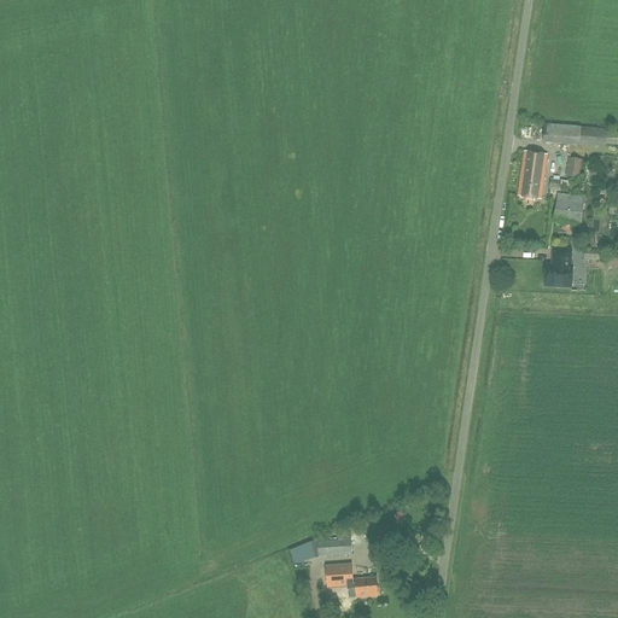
[(617,145),(617,138),(617,132),(605,132),(605,128),(581,126),(544,123),(542,143),(578,146),(578,144),(604,146),(604,144),(617,145)]
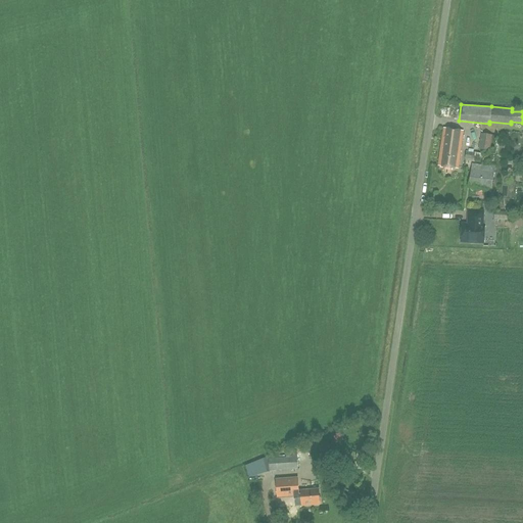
[(458,169),(463,131),(443,128),(438,167),(458,169)]
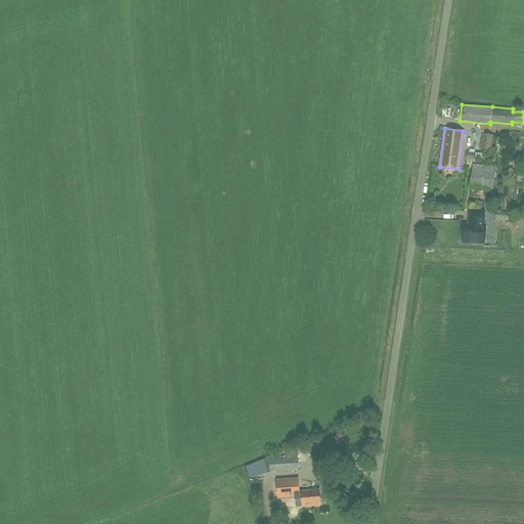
[(491,150),(493,134),(482,133),(479,149),(491,150)]
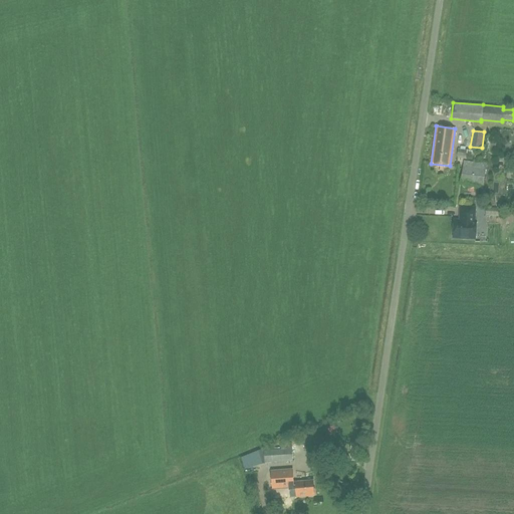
[(474,156),(475,151),(466,149),(458,148),(456,156),(465,157),(465,154),(474,156)]
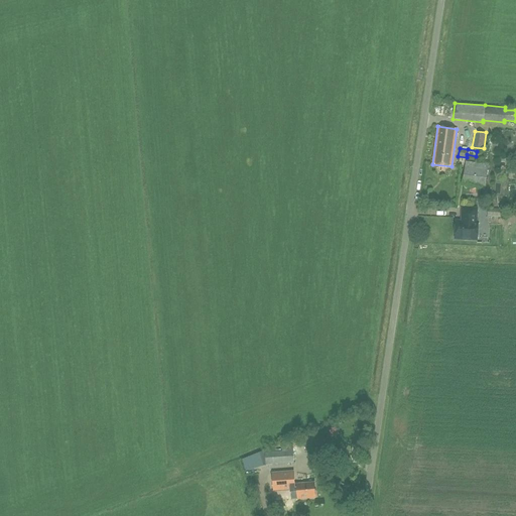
[(485,186),(488,165),(466,162),(463,183),(485,186)]
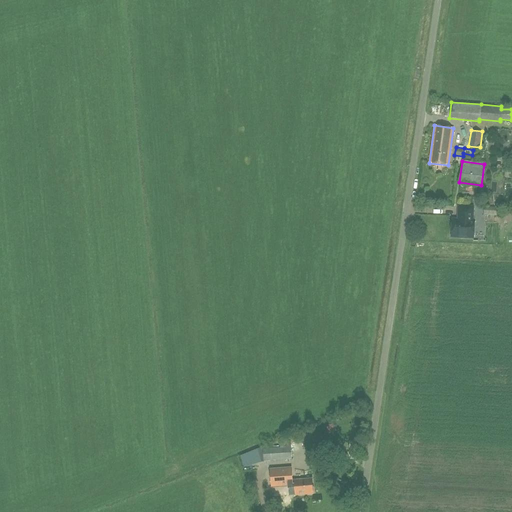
[(472,221),(472,207),(459,206),(458,220),(452,220),(451,237),(473,238),(474,221),(472,221)]
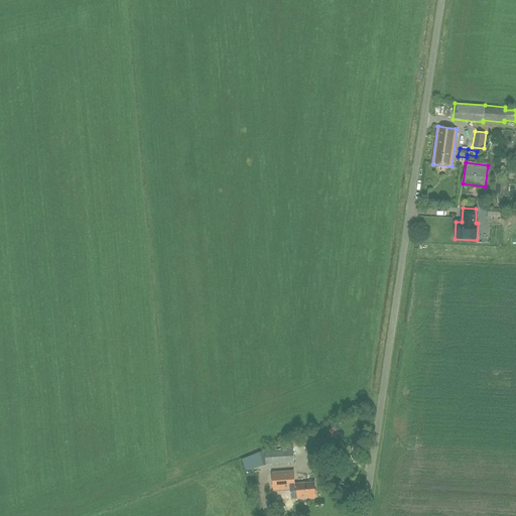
[(500,217),(500,209),(488,208),(487,217),(500,217)]
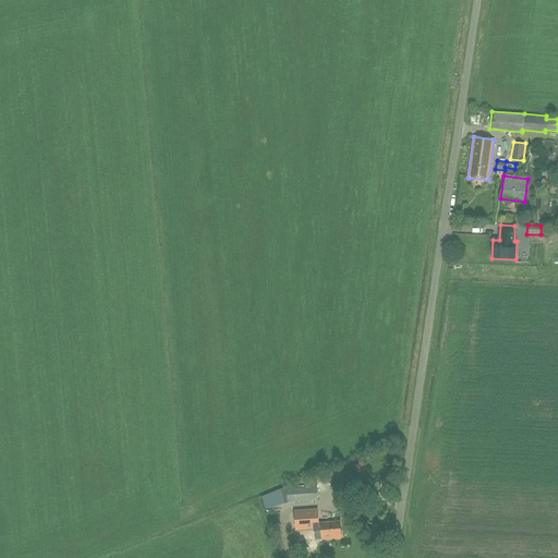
[(355,464),(358,473),(366,470),(363,461),(355,464)]
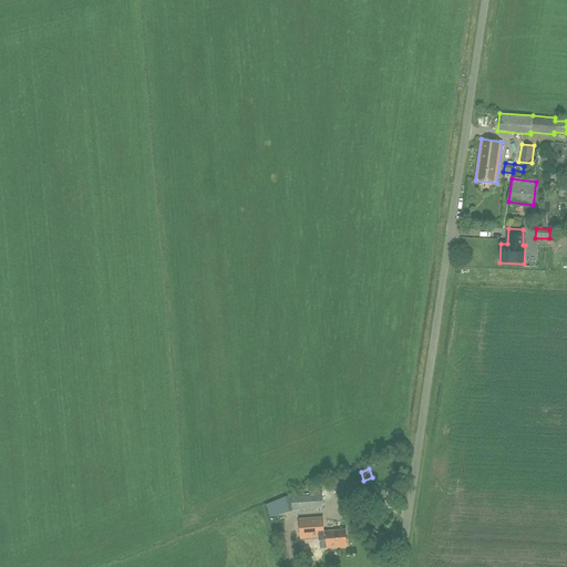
[(292,511),(323,508),(321,487),(309,488),(310,495),(291,496),(291,500),(281,500),(282,511),(291,509),(292,511)]
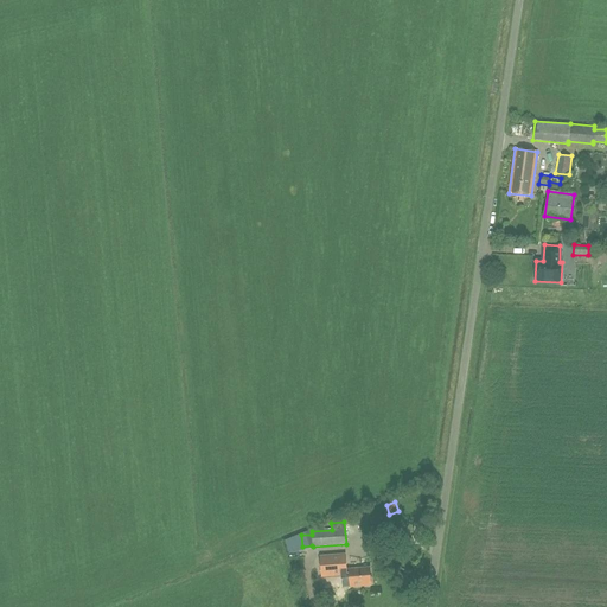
[(346,569),(345,555),(320,556),(321,577),(346,576),(346,577),(350,577),(350,587),(362,586),(370,585),(369,568),(360,569),(360,568),(346,569)]
